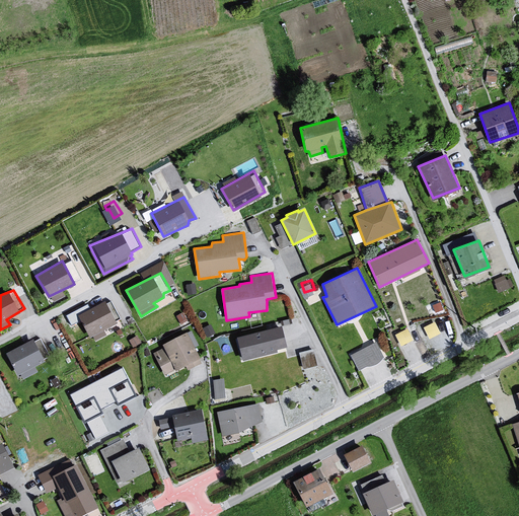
[(112,298),(78,314),(78,318),(89,338),(92,337),(95,342),(106,335),(102,329),(123,318),(112,298)]
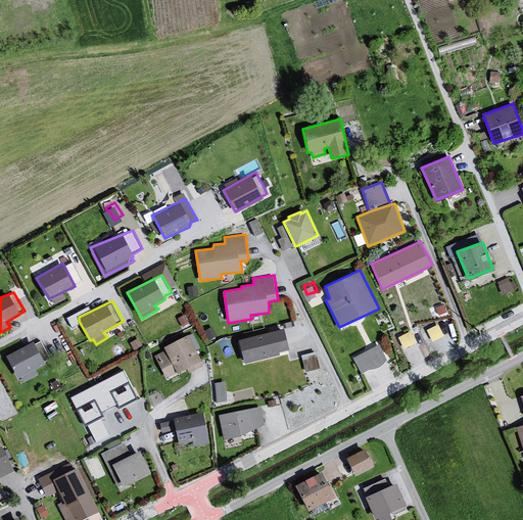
[(428,324),(433,335),(444,330),(439,320),(428,324)]
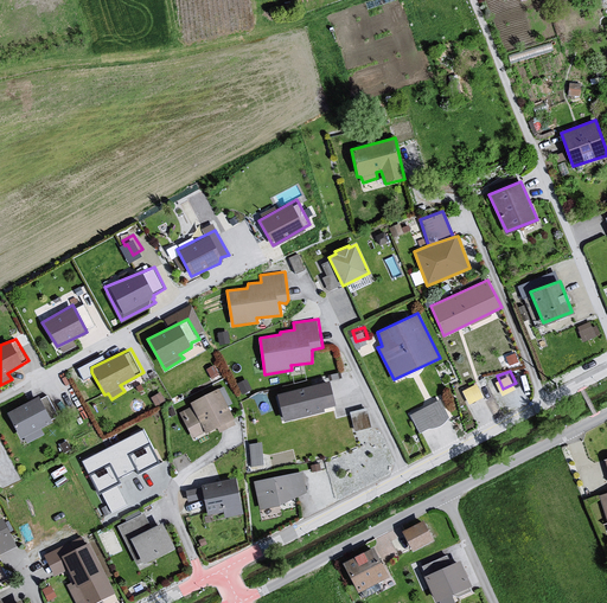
[(462,384),(470,397),(485,390),(478,377),(462,384)]
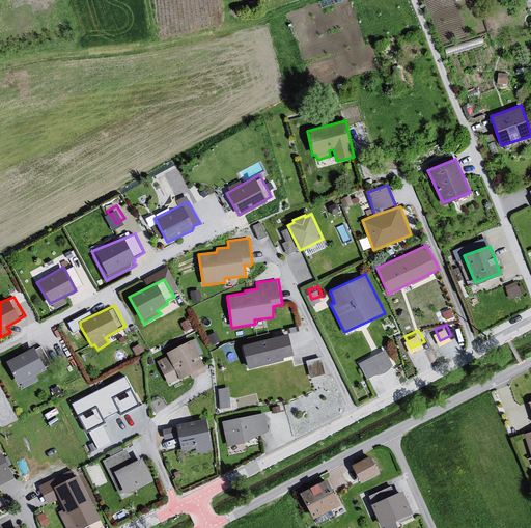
[(287,332),(242,344),(247,368),(295,357),(287,332)]
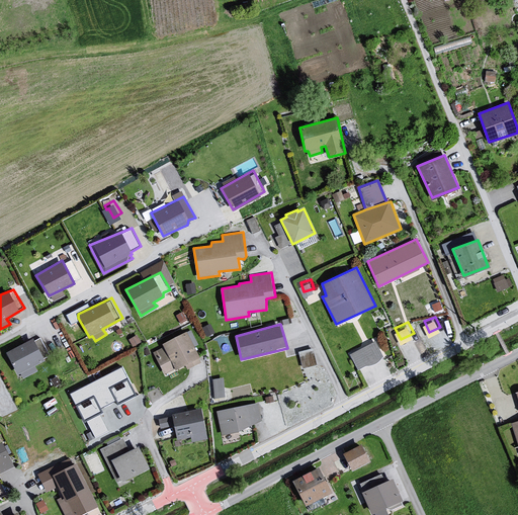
[(187,331),(163,343),(163,346),(154,352),(165,377),(185,365),(186,369),(201,361),(187,331)]
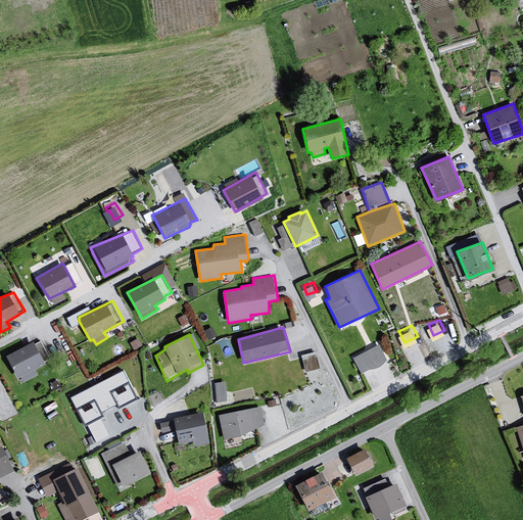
[(353,352),(363,369),(388,355),(379,338),(353,352)]
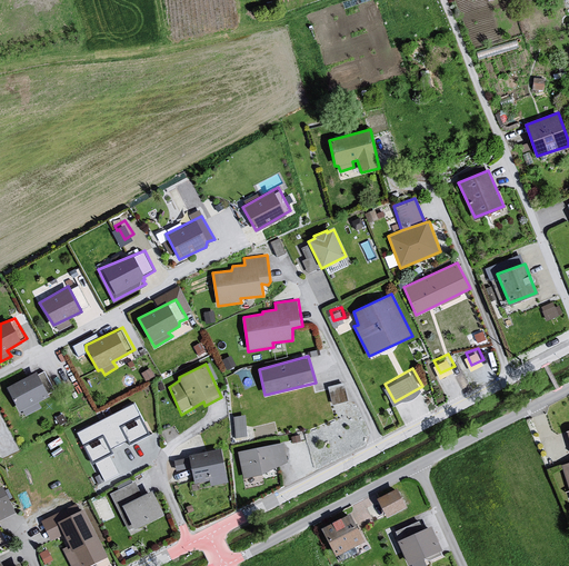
[(35,373),(7,388),(20,413),(22,411),(26,417),(41,408),(38,400),(55,390),(45,371),(37,375),(35,373)]
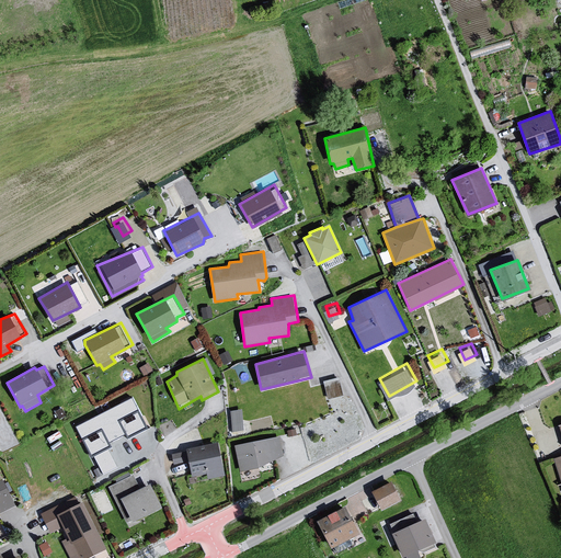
[(128,431),(148,423),(135,393),(78,417),(101,470),(119,463),(109,436),(127,429),(128,431)]
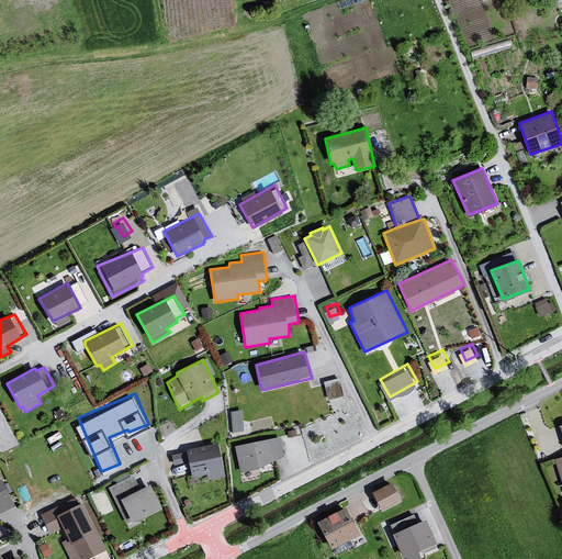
[(243,404),(232,405),(233,426),(244,426),(243,404)]
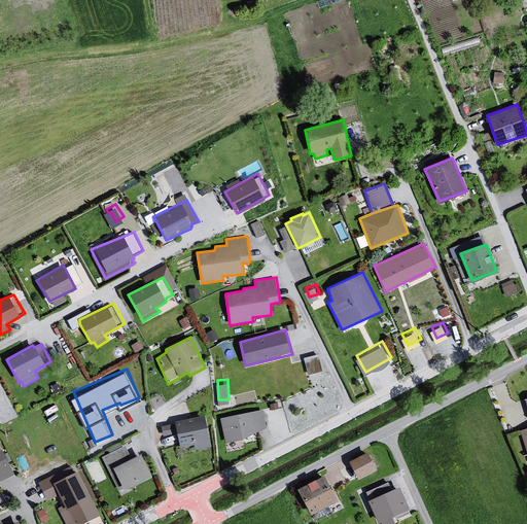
[(237,415),(220,418),(226,442),(243,438),(267,427),(262,410),(237,415)]
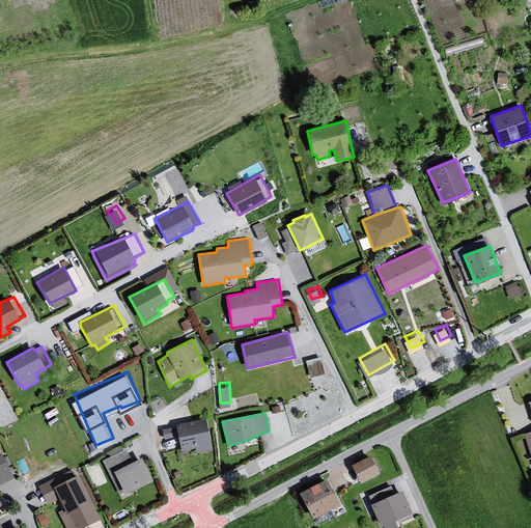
[(206,419),(176,424),(180,450),(196,449),(196,454),(214,451),(206,419)]
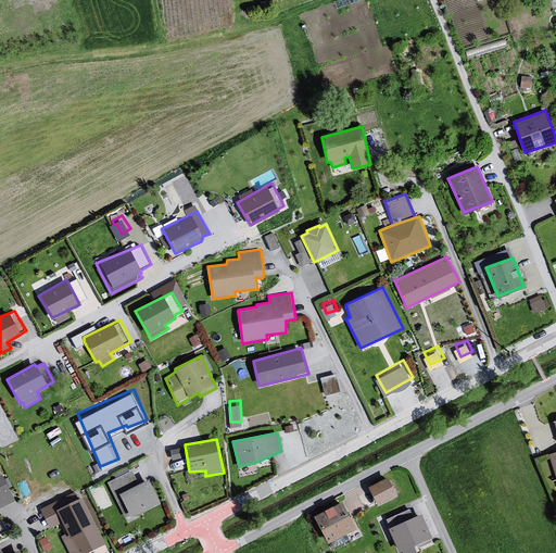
[(131,470),(108,482),(128,524),(161,504),(148,480),(139,485),(131,470)]
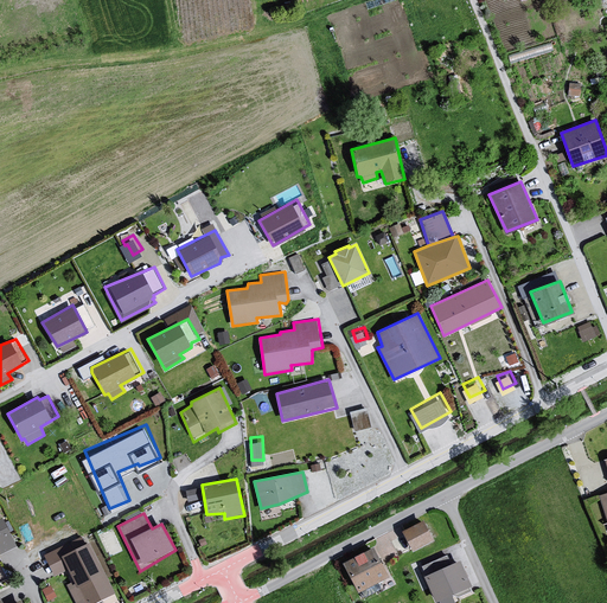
[(0,553),(0,555),(17,545),(2,518),(0,518),(0,553)]
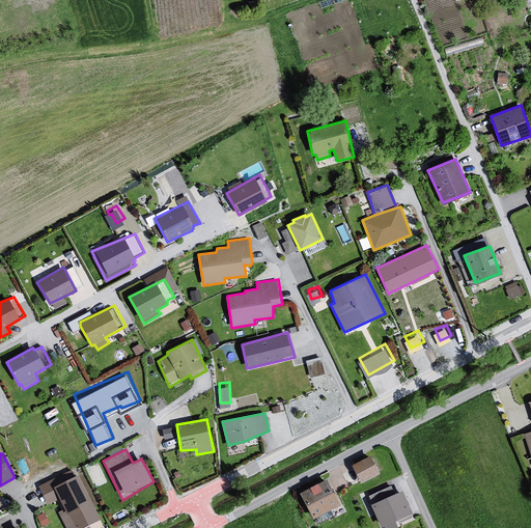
[(369,456),(352,465),(357,476),(362,481),(380,474),(369,456)]
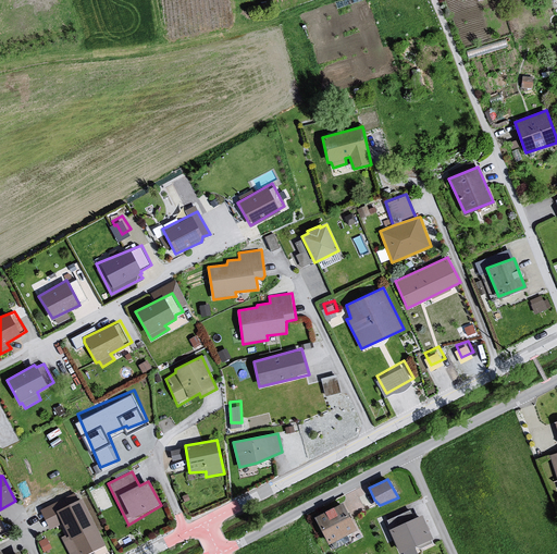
[(56,512),(62,508),(58,500),(39,511),(49,528),(62,522),(56,512)]
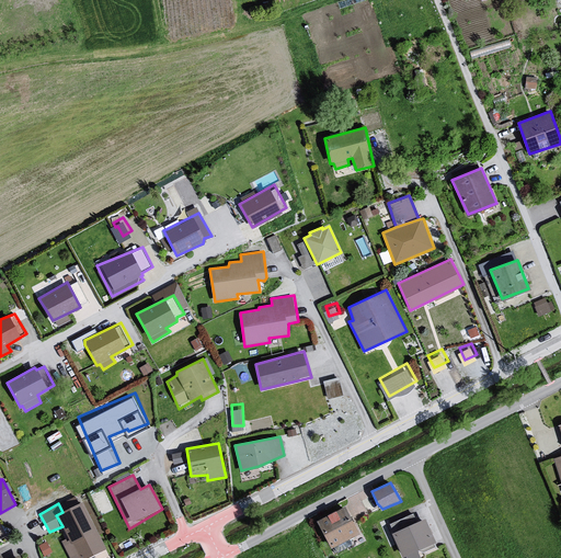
[(81,503),(63,512),(56,515),(63,526),(78,557),(88,557),(105,550),(81,503)]
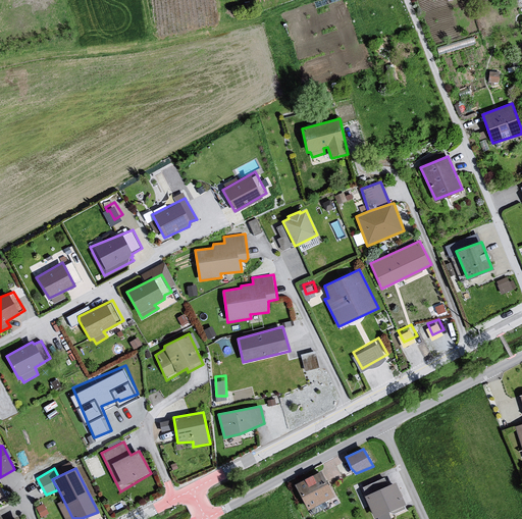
[(321,472),(294,485),(308,509),(333,496),(321,472)]
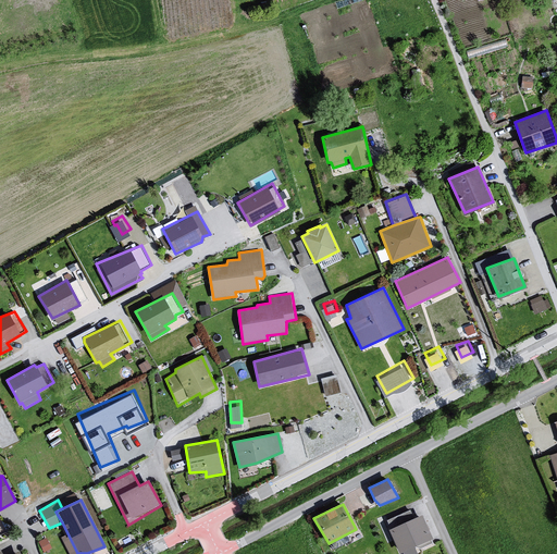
[(422,515),(388,530),(399,552),(416,544),(419,548),(430,542),(429,539),(432,538),(422,515)]
